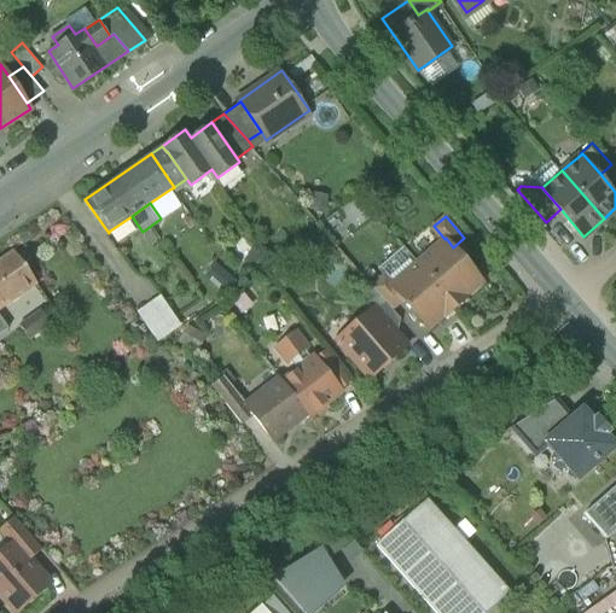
[(453,247),(446,238),(445,239),(419,261),(458,305),(469,296),(468,293),(482,280),(453,247)]
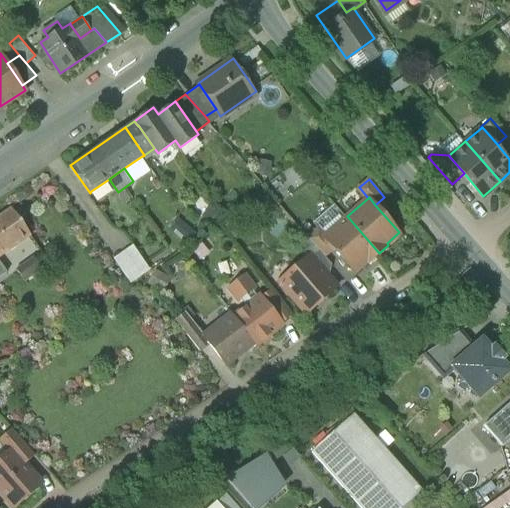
[(13,206),(0,214),(0,255),(32,233),(13,206)]
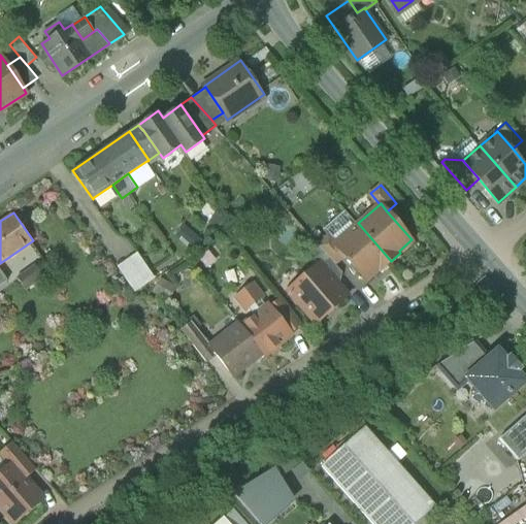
[(391,261),(358,223),(336,241),(335,242),(344,254),(366,279),(380,267),(381,269),(391,261)]
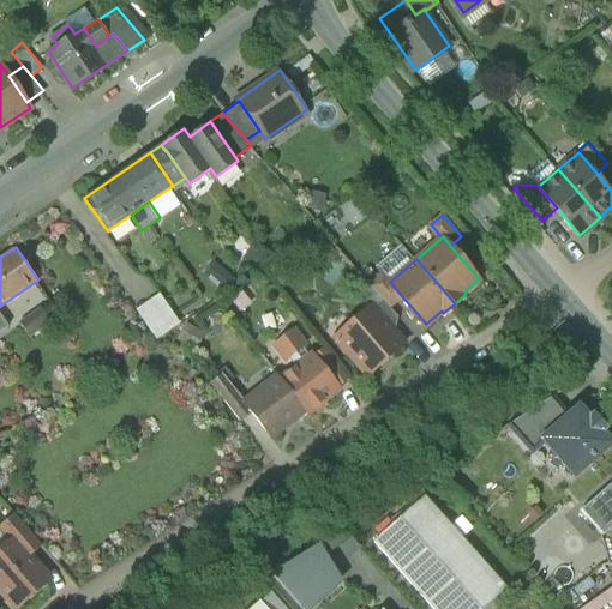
[(391,281),(383,272),(371,283),(384,297),(390,305),(401,295),(390,282),(391,281)]
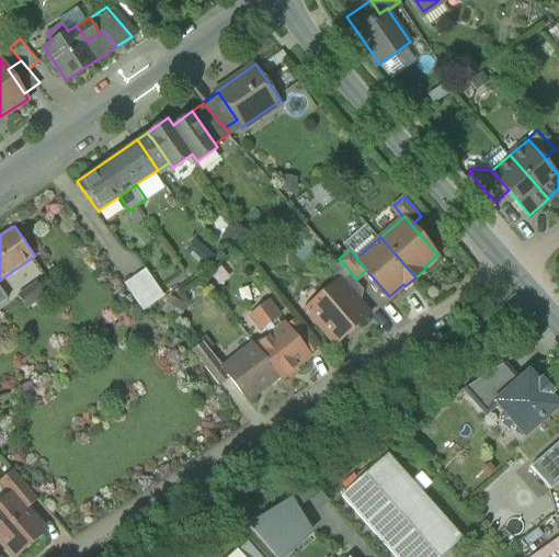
[(143,307),(164,292),(146,263),(124,279),(143,307)]
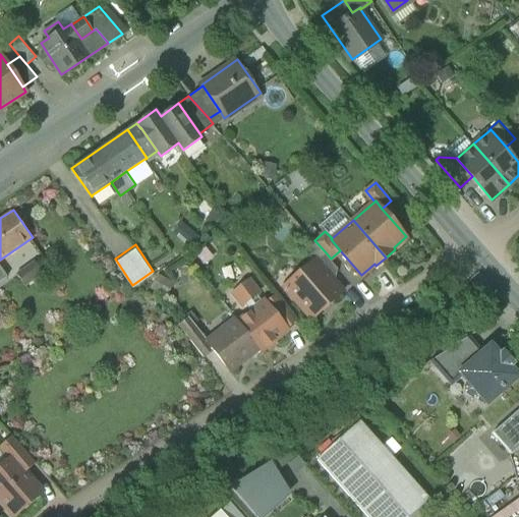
[(331,259),(326,252),(315,261),(335,281),(338,267),(331,259)]
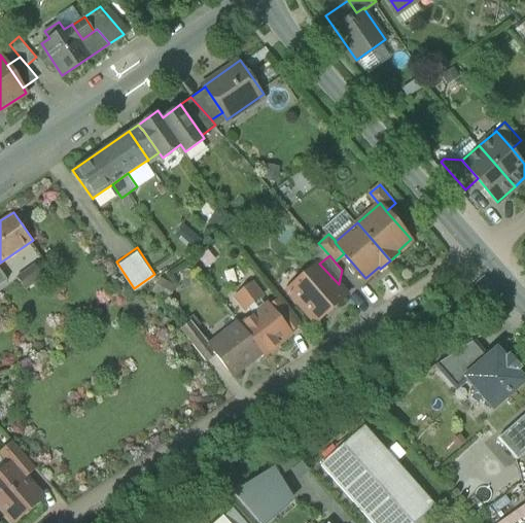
[(37,263),(19,275),(27,287),(44,274),(37,263)]
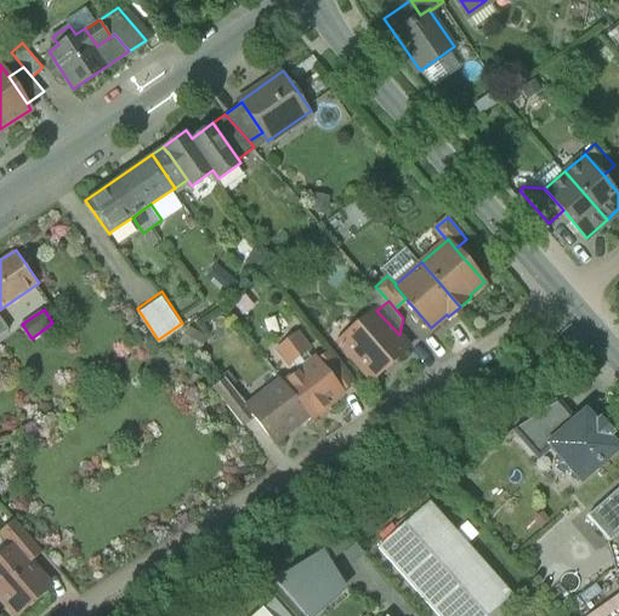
[(376,309),(341,340),(374,376),(408,346),(399,335),(376,311),(376,309)]
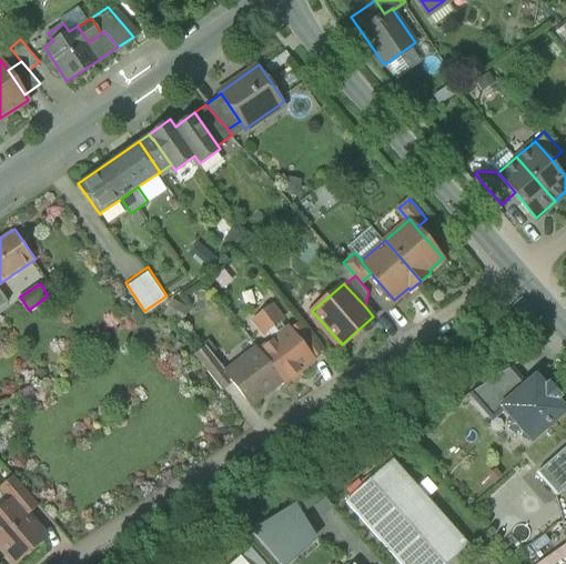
[(0,305),(9,300),(0,286),(0,305)]
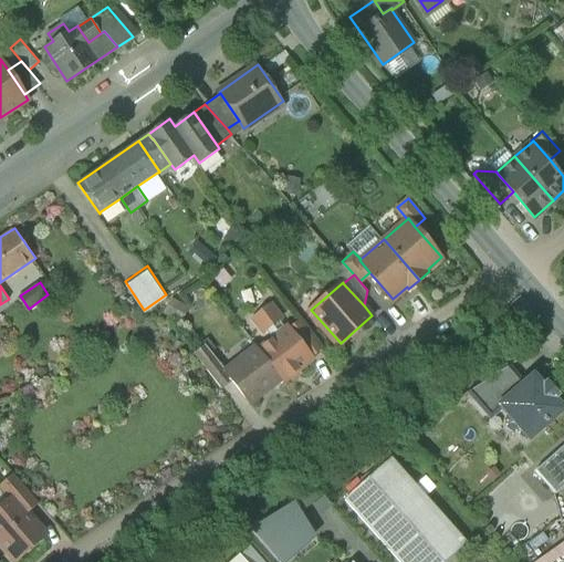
[(289,325),(286,328),(280,318),(281,316),(271,303),(256,315),(265,329),(267,328),(274,336),(260,347),(282,376),(284,380),(290,375),(291,376),(300,370),(299,368),(313,356),(312,356),(290,326),(289,325)]
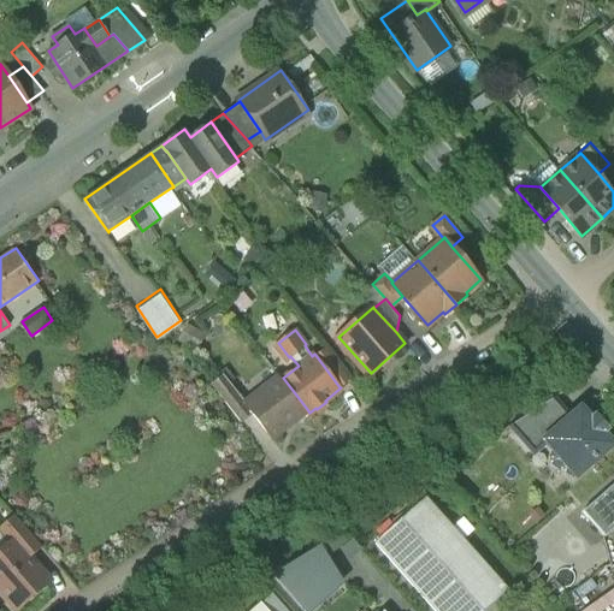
[(352,378),(326,346),(316,355),(340,387),(352,378)]
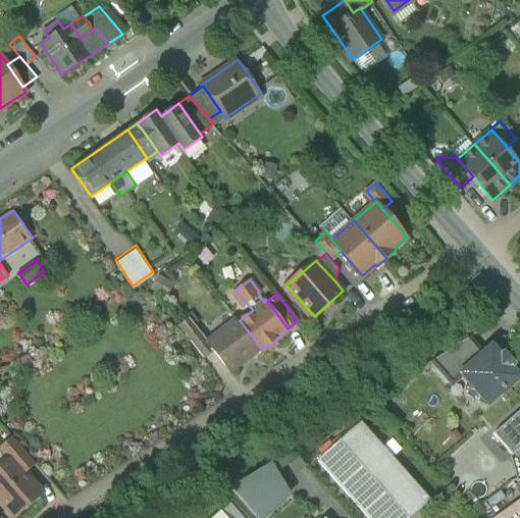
[(209,341),(192,318),(182,326),(204,355),(214,348),(209,341)]
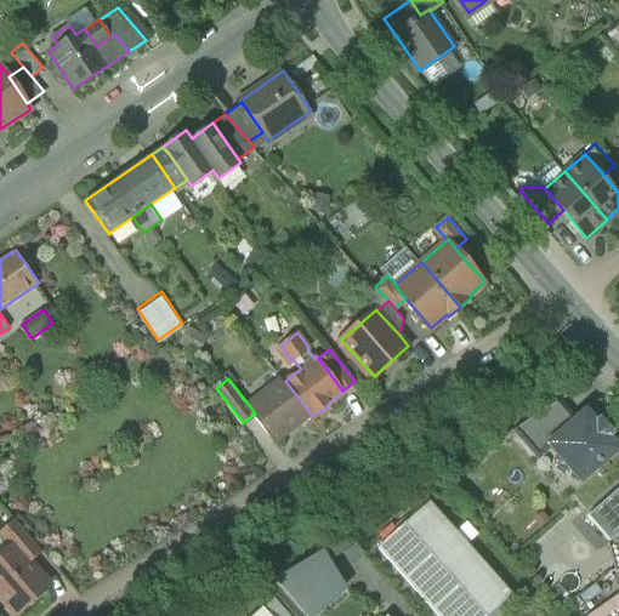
[(249,405),(255,414),(276,439),(310,412),(285,381),(283,378),(249,405)]
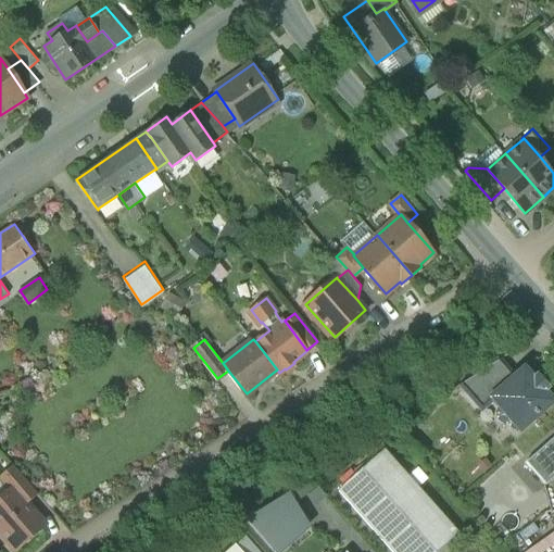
[(500,358),(463,381),(483,406),(493,397),(492,396),(515,376),(500,358)]
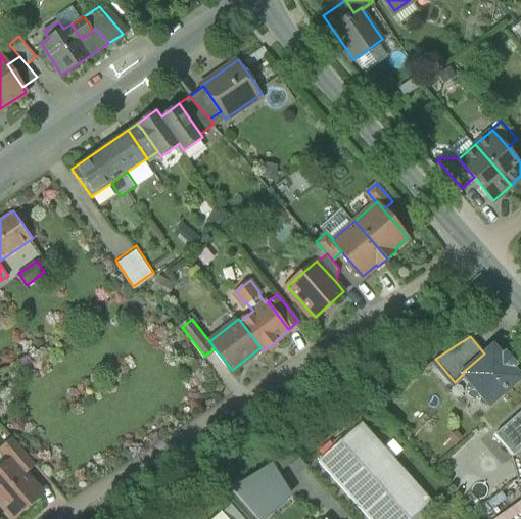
[(484,354),(463,372),(464,373),(471,381),(469,384),(469,388),(470,391),(472,393),(475,395),(479,395),(482,394),(489,403),(520,377),(520,375),(514,368),(519,364),(506,348),(501,354),(493,345),(484,354)]
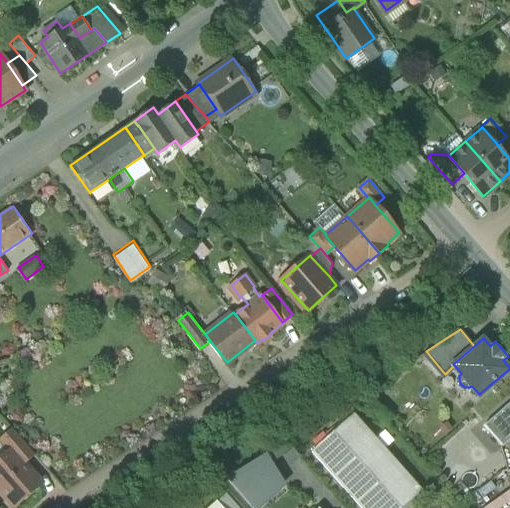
[(509,401),(485,423),(504,444),(509,438),(509,401)]
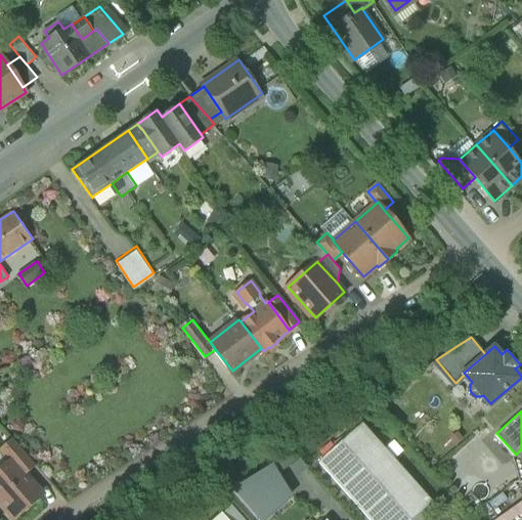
[(409,519),(433,500),(363,422),(320,461),(373,519),(409,519)]
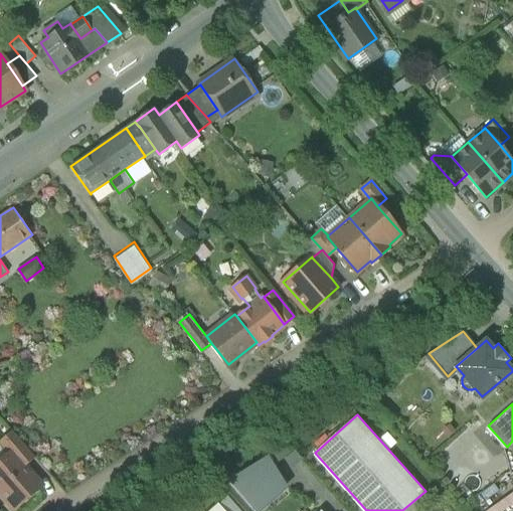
[(13,429),(0,440),(0,443),(10,454),(14,451),(26,465),(36,456),(13,429)]
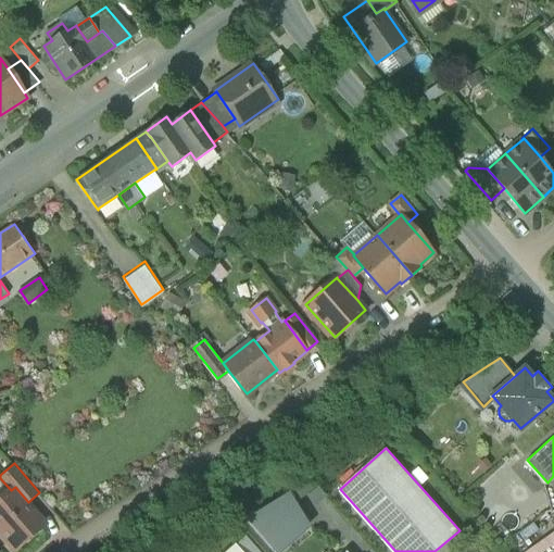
[(11,490),(0,499),(0,528),(16,548),(46,523),(28,502),(15,487),(11,490)]
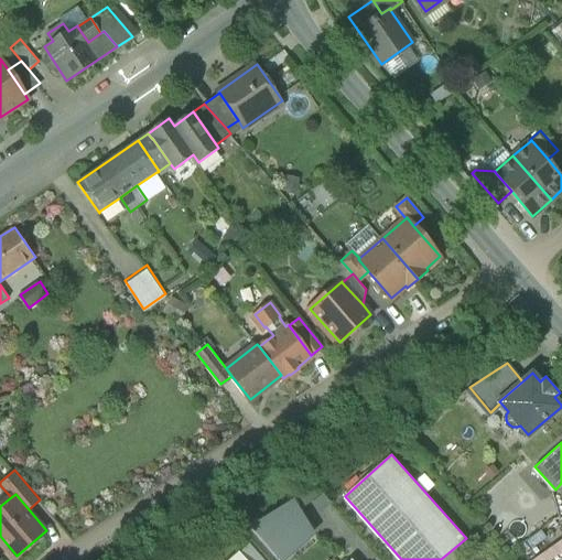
[(291,495),(251,521),(276,559),(277,559),(317,535),(291,495)]
